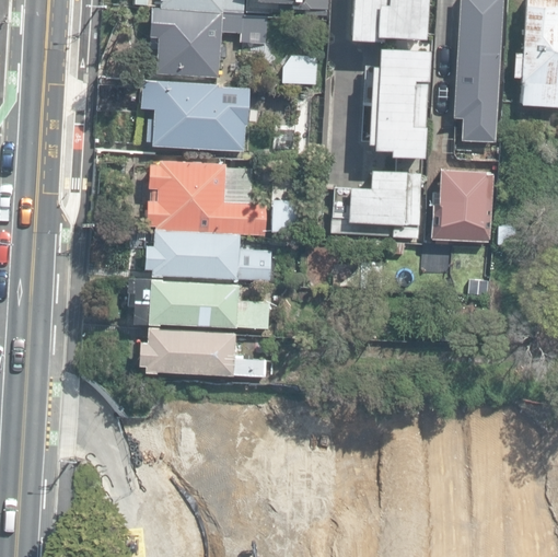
[(161,0),(161,7),(223,9),(223,8),(244,9),(244,0),(161,0)]
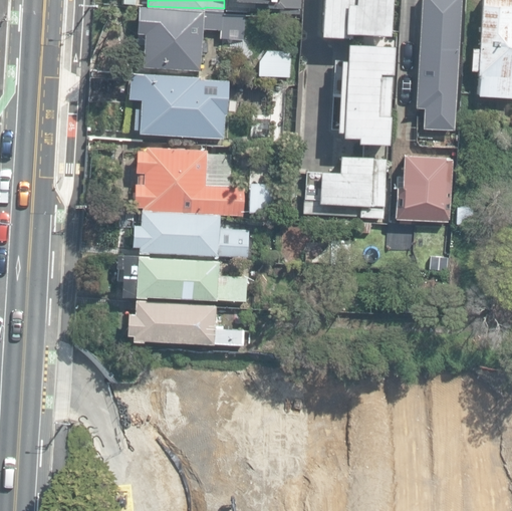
[(228,0),(228,11),(264,13),(264,9),(281,10),(281,14),(299,15),(299,10),(301,10),(301,0),(228,0)]
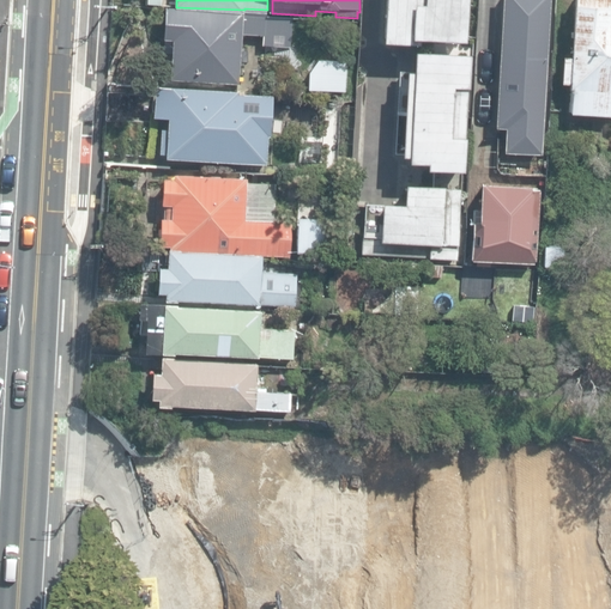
[(465,43),(467,0),(386,0),(383,44),(419,46),(421,41),(465,43)]
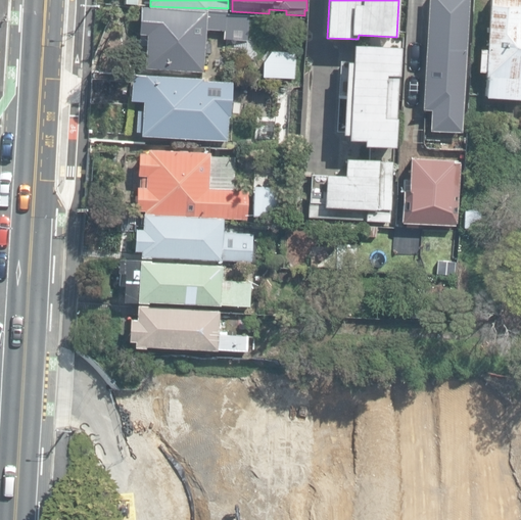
[(432,133),(464,134),(471,0),(429,0),(424,111),(432,111),(432,133)]
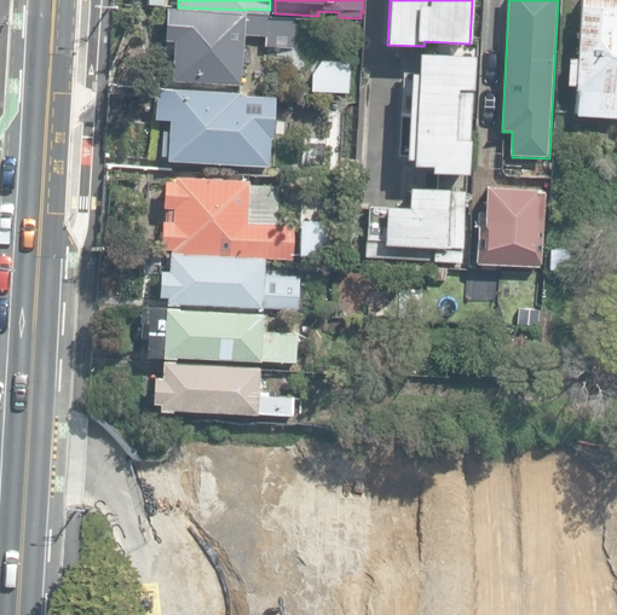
[(616,0),(583,0),(583,9),(581,9),(577,61),(569,61),(568,86),(576,86),(576,91),(580,91),(577,117),(616,120),(616,0)]
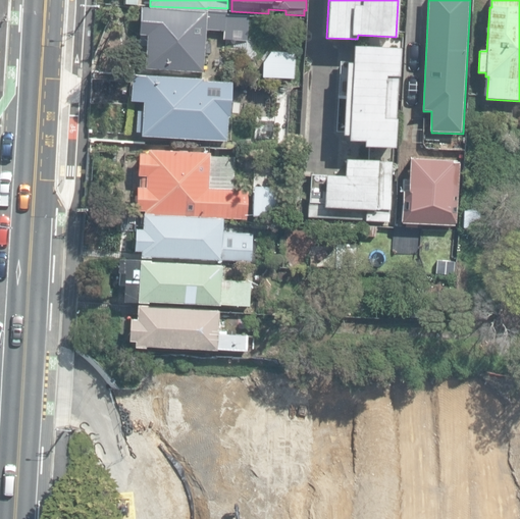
[(146,68),(204,71),(206,30),(224,31),(223,37),(234,37),(234,31),(248,32),(249,13),(207,11),(207,10),(141,7),(140,35),(148,35),(146,68)]
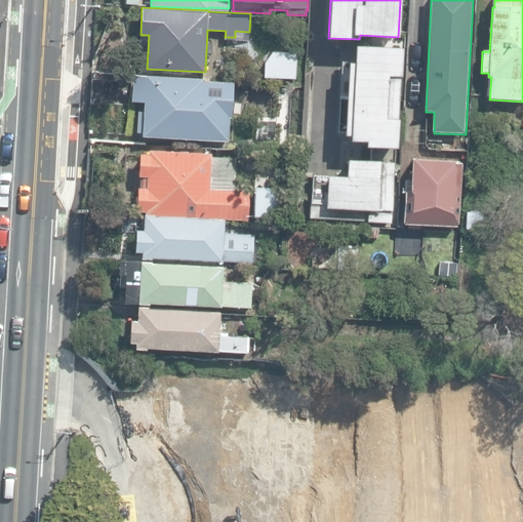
[(398,149),(403,48),(356,46),(355,64),(349,63),(345,134),(351,135),(350,139),(367,141),(366,147),(398,149)]
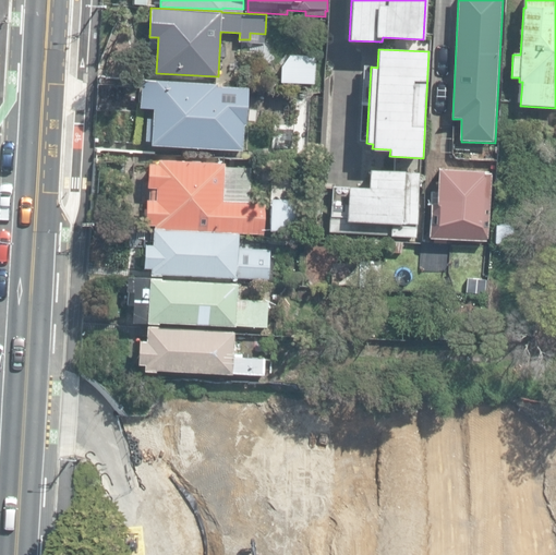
[(316,86),(318,59),(292,57),(282,69),(281,85),(316,86)]
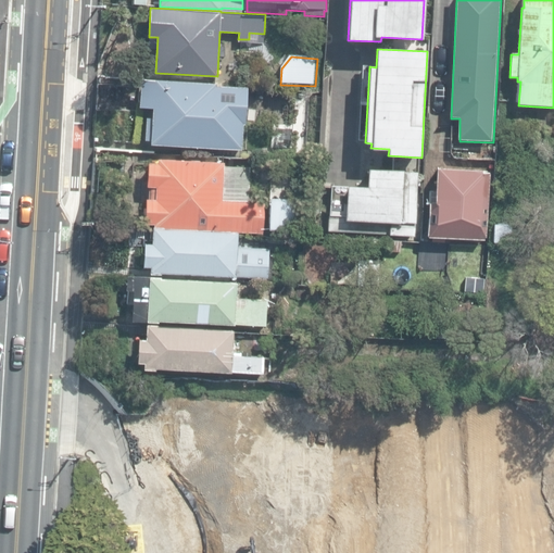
[(246,152),(250,89),(142,82),(140,109),(154,109),(151,146),(246,152)]
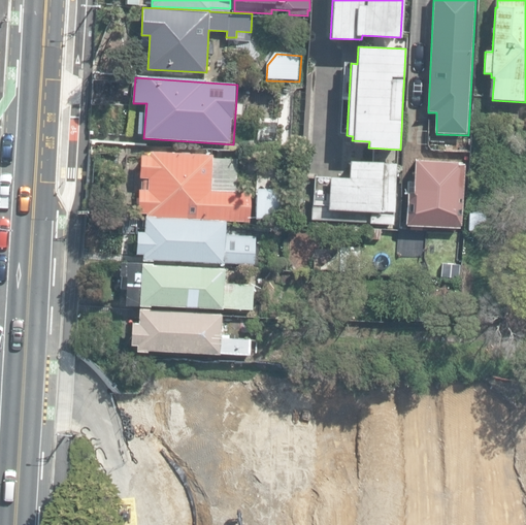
[(146,216),(250,221),(252,193),(209,190),(211,155),(150,152),(150,154),(140,154),(138,211),(146,212),(146,216)]
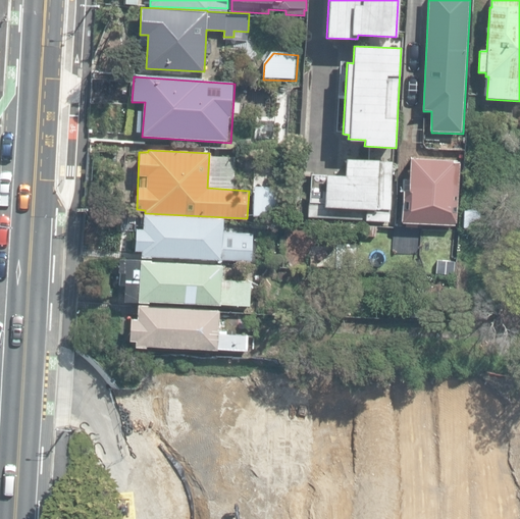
[(399,222),(454,224),(456,158),(410,157),(409,186),(400,186),(399,222)]
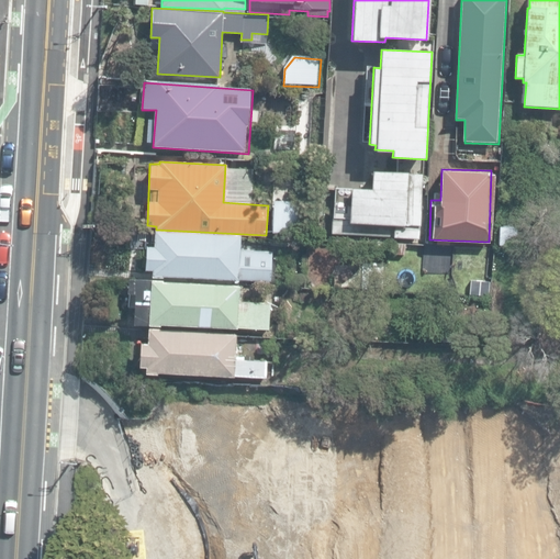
[(424,227),(426,175),(372,172),(372,189),(336,188),(335,219),(349,219),(349,223),(395,225),(394,239),(422,241),(422,227),(424,227)]
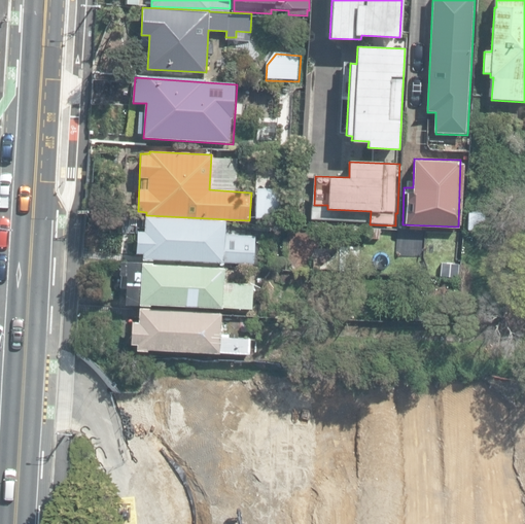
[(259,186),(257,220),(290,222),(292,188),(259,186)]
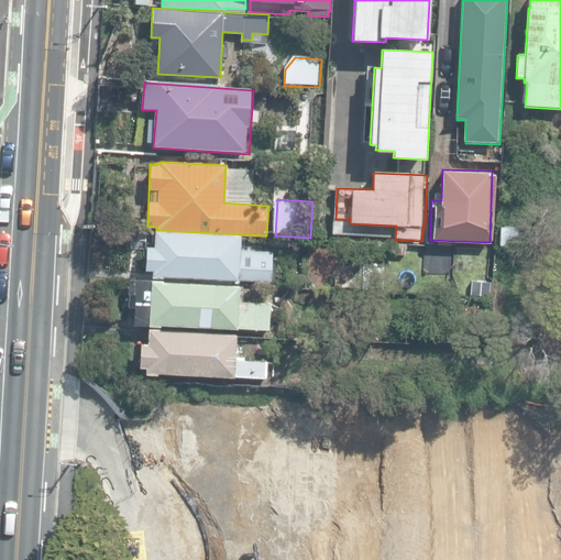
[(116,208),(102,207),(102,221),(114,221),(116,208)]
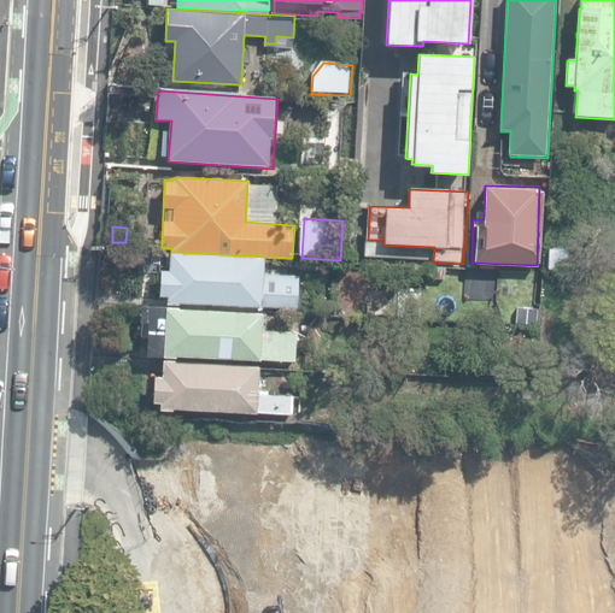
[(568,271),(569,252),(550,251),(550,271),(568,271)]
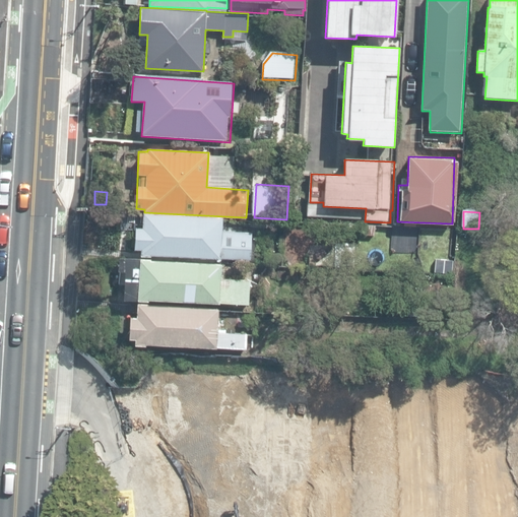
[(141,256),(251,262),(252,239),(222,238),(223,219),(144,215),(143,229),(136,229),(135,251),(142,251),(141,256)]
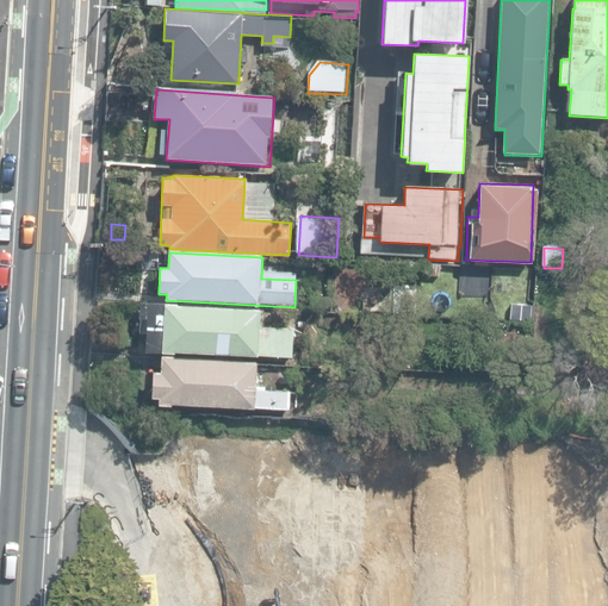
[(403,274),(422,275),(422,264),(404,263),(403,274)]
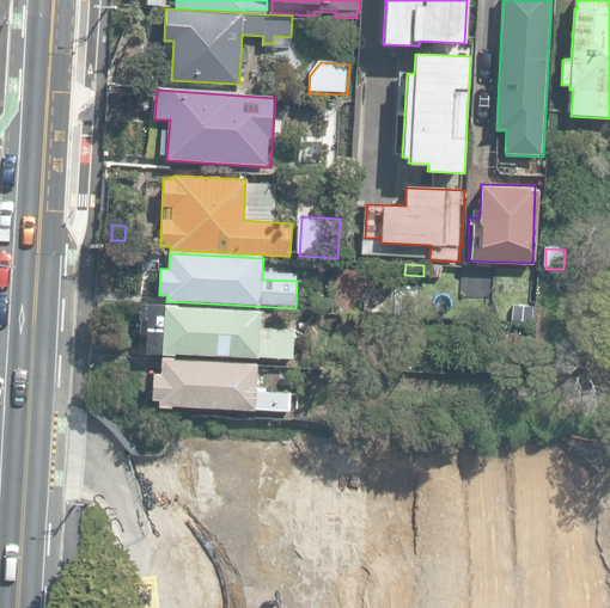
[(147,350),(293,358),(296,329),(273,327),(273,333),(261,333),(262,308),(140,301),(139,318),(148,318),(147,350)]
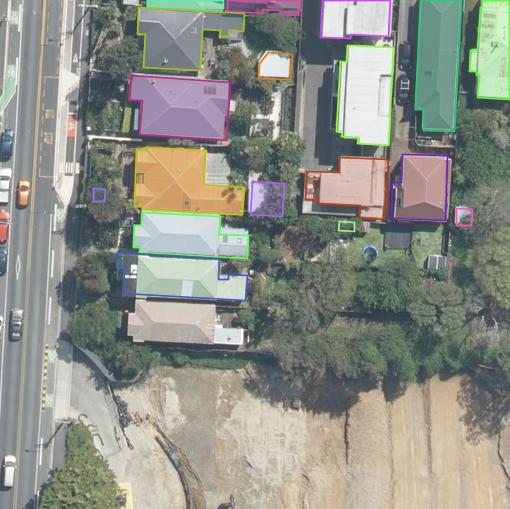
[(143,336),(243,342),(243,327),(214,326),(215,303),(145,299),(145,297),(135,296),(135,310),(128,310),(127,332),(133,333),(133,339),(143,340),(143,336)]
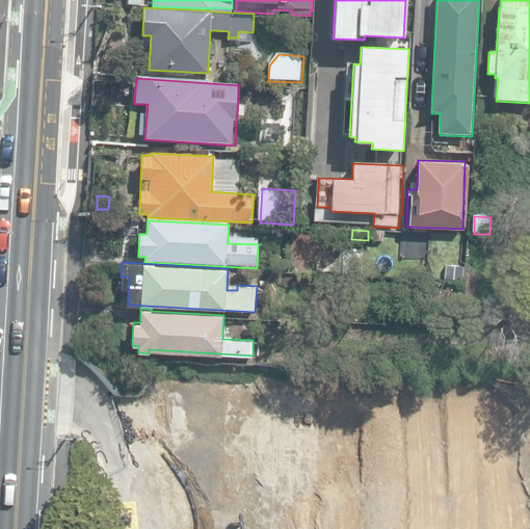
[(249,528),(254,458),(232,456),(235,405),(156,401),(155,421),(138,421),(137,451),(132,451),(131,466),(140,466),(136,528),(249,528)]
